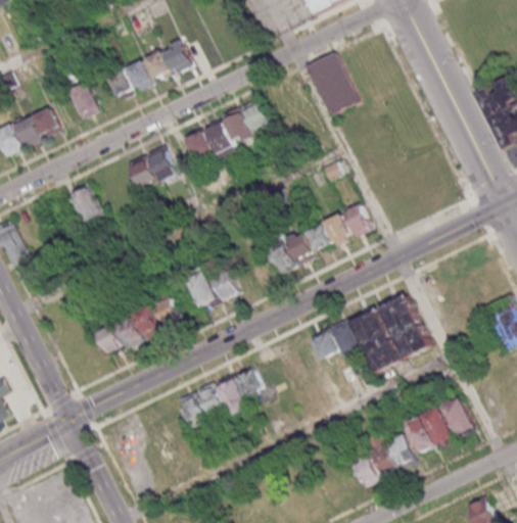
[(340,0),(310,14),(302,0),(340,0)]
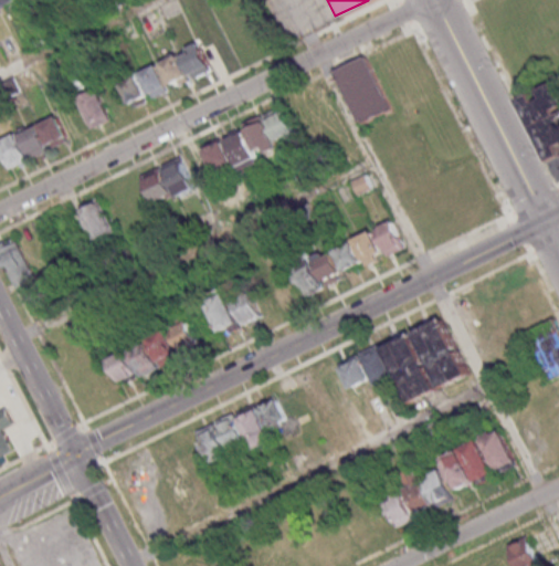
[(189,79),(208,69),(193,42),(175,52),(189,79)]
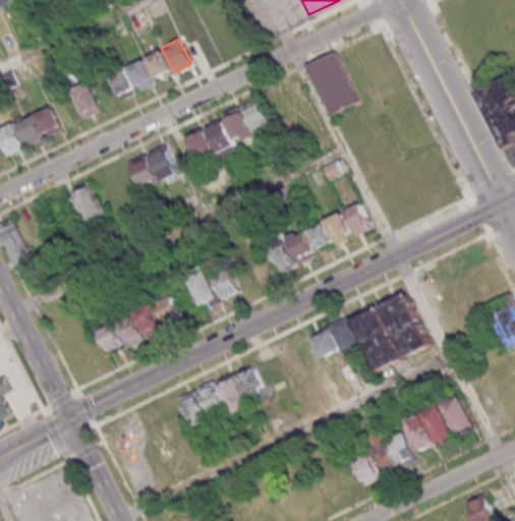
[(170,73),(159,50),(144,57),(155,80),(170,73)]
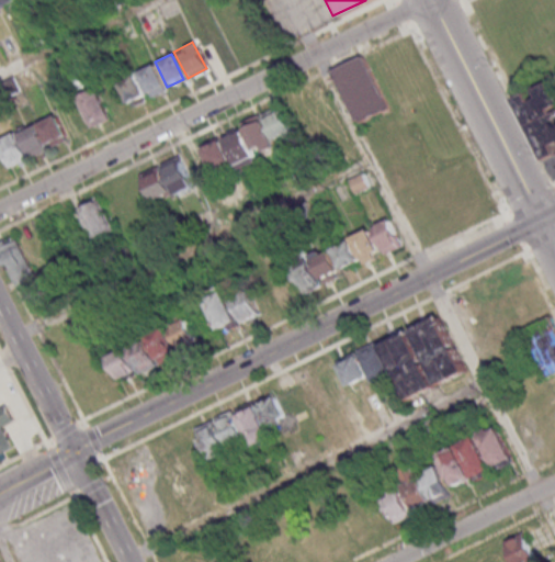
[(327,70),(351,124),(384,110),(360,56),(327,70)]
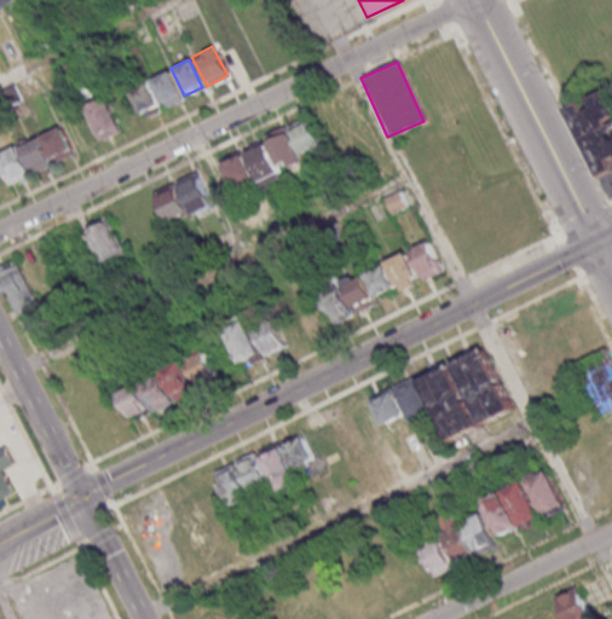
[(179,98),(166,70),(148,79),(161,106),(179,98)]
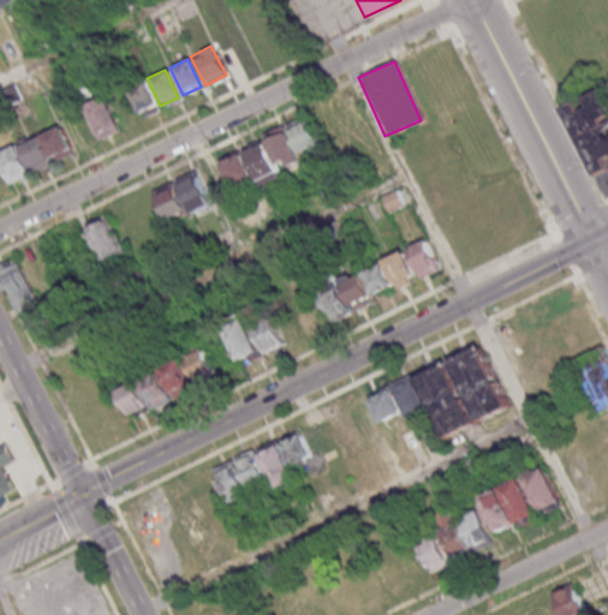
[(124,89),(137,113),(154,105),(142,79),(124,89)]
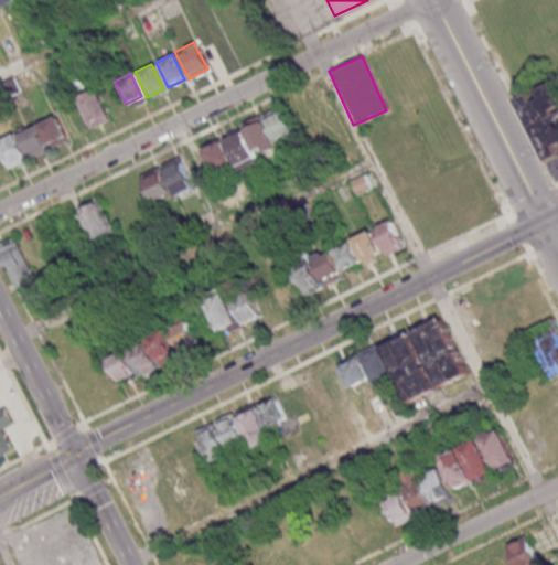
[(515,98),(527,92),(533,102),(540,97),(535,88),(550,81),(557,96),(557,105),(553,108),(555,113),(557,110),(557,141),(555,144),(557,150),(557,153),(546,160),(515,98)]
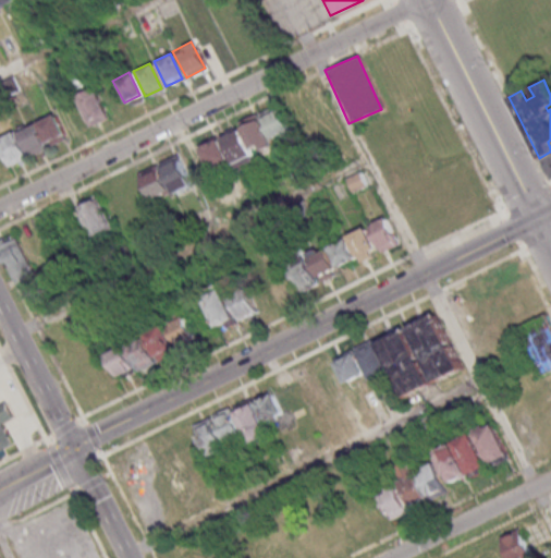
[(102,118),(88,87),(70,96),(85,126),(102,118)]
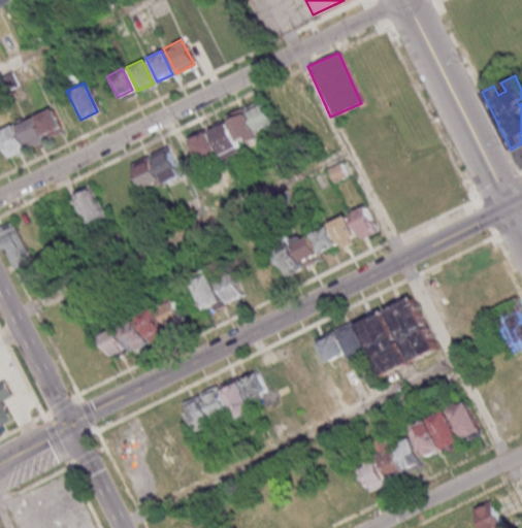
[(222,114),(224,120),(205,127),(220,160),(239,152),(237,146),(256,139),(253,133),(271,125),(260,98),(222,114)]
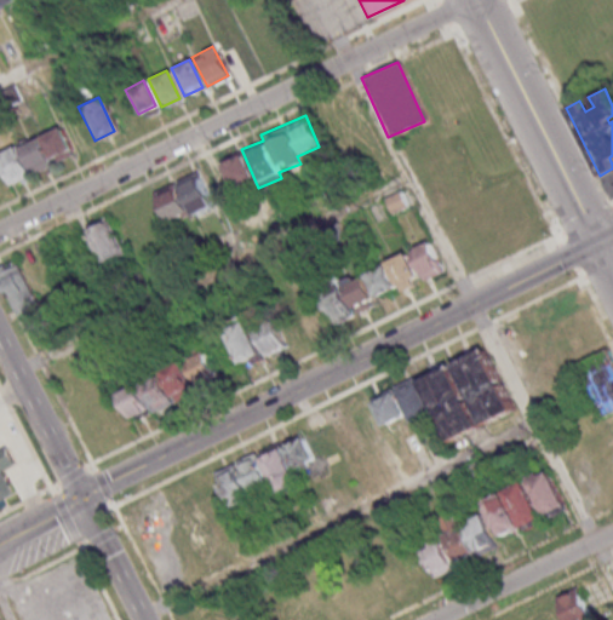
[(69,153),(57,127),(16,147),(28,172),(69,153)]
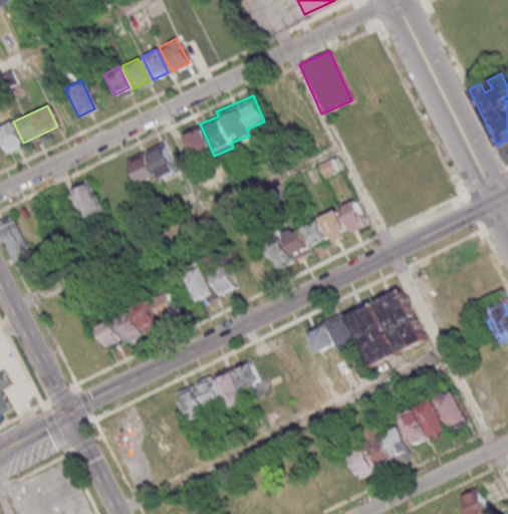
[(0,156),(22,147),(11,121),(0,125),(0,156)]
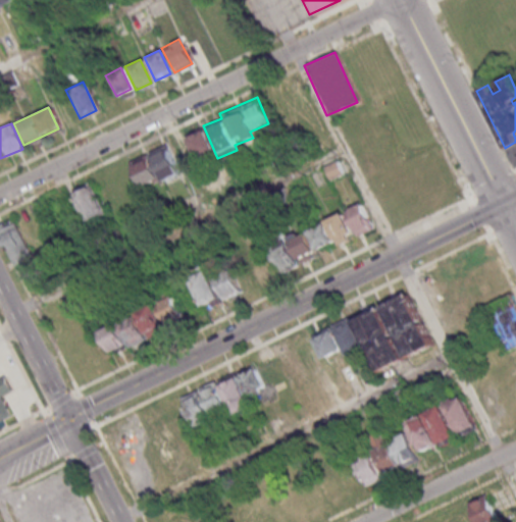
[(211,149),(198,125),(181,136),(194,159),(211,149)]
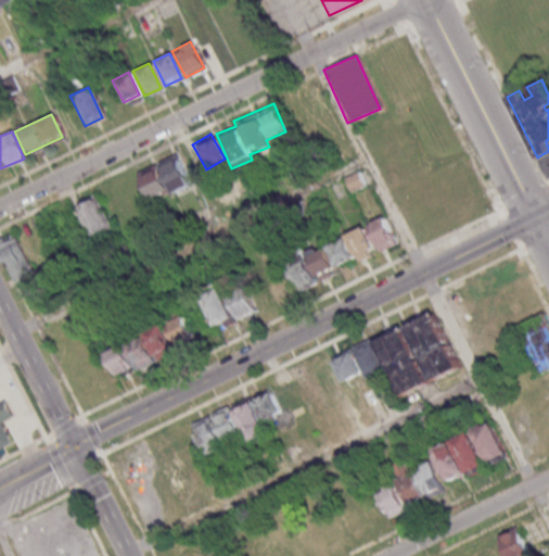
[(187,182),(173,153),(133,172),(148,201),(187,182)]
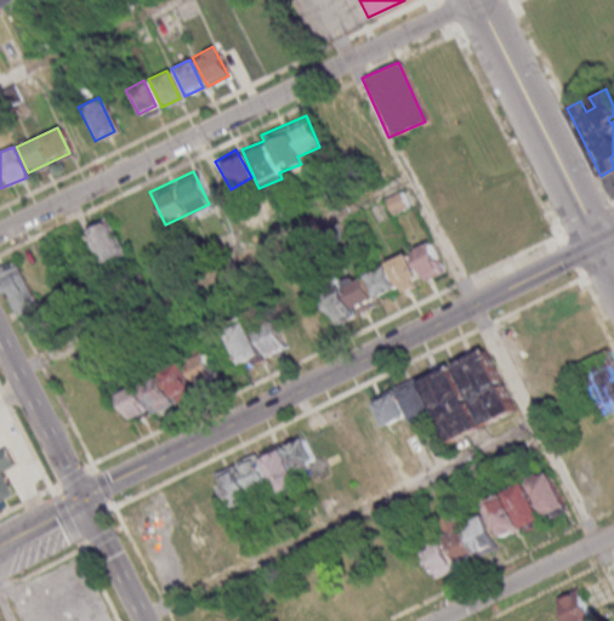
[(120,255),(106,218),(81,227),(97,265),(120,255)]
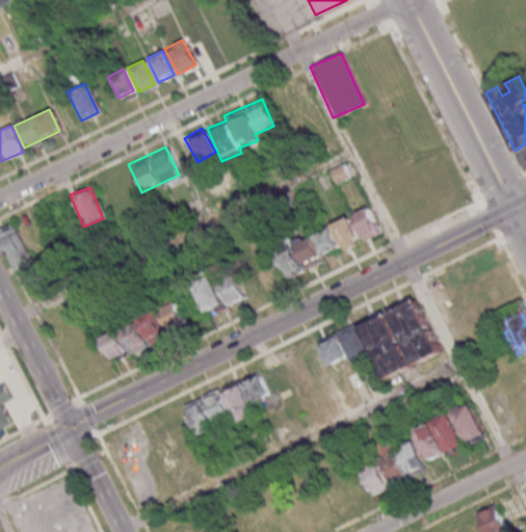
[(359,241),(377,234),(366,209),(291,243),(301,267),(359,241)]
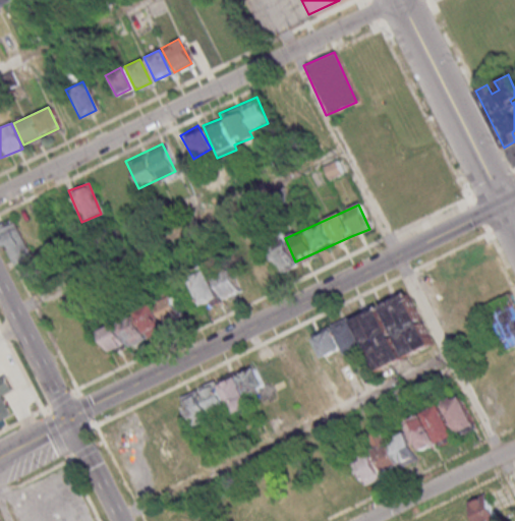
[(0,244),(10,267),(29,257),(10,217),(0,221),(0,244)]
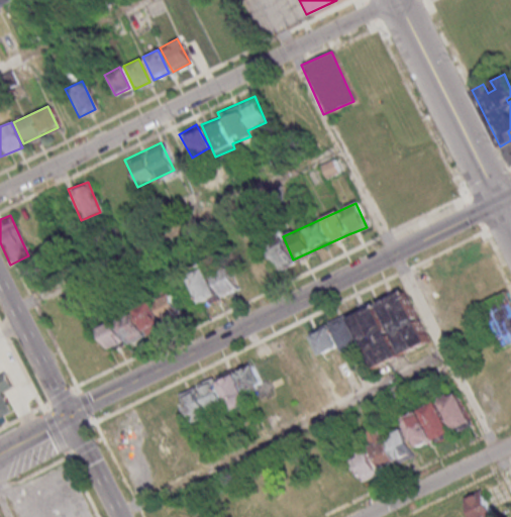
[(291,262),(278,236),(263,244),(276,270),(291,262)]
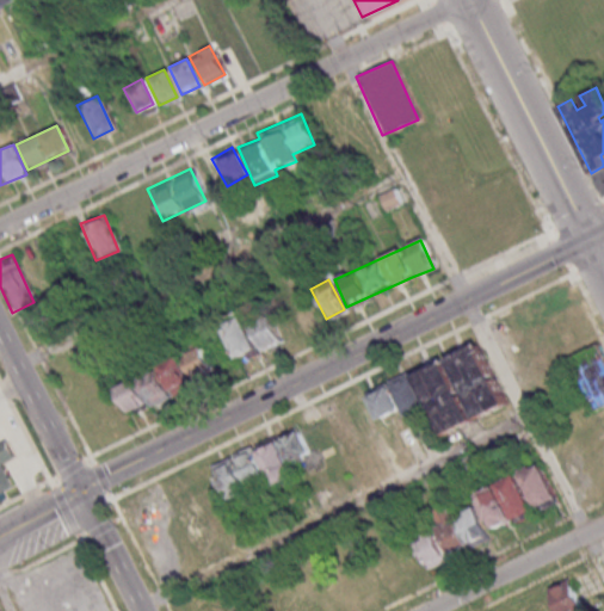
[(214,320),(233,359),(253,349),(234,310),(214,320)]
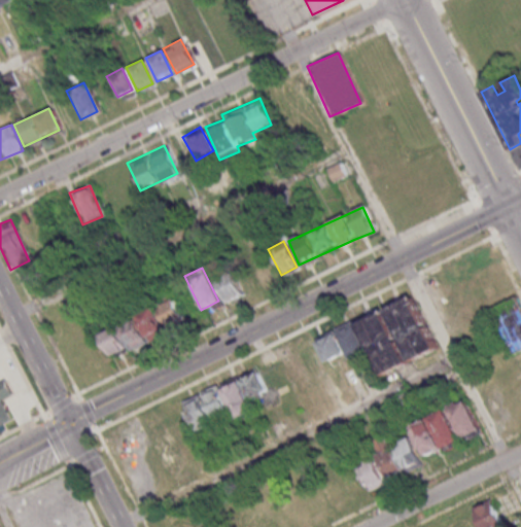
[(239,293),(229,272),(212,280),(222,302),(239,293)]
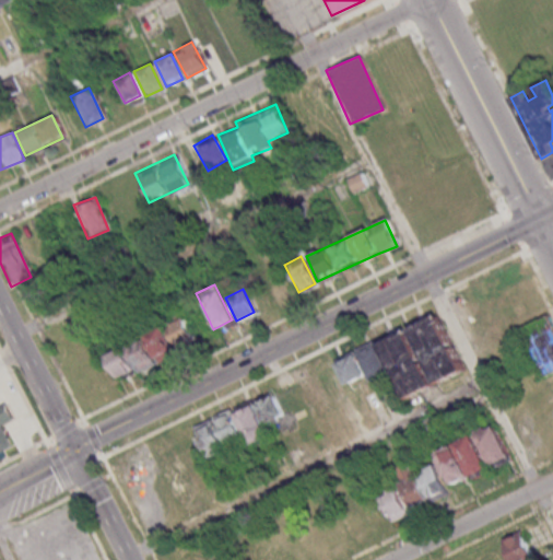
[(437,316),(376,342),(400,398),(461,373),(437,316)]
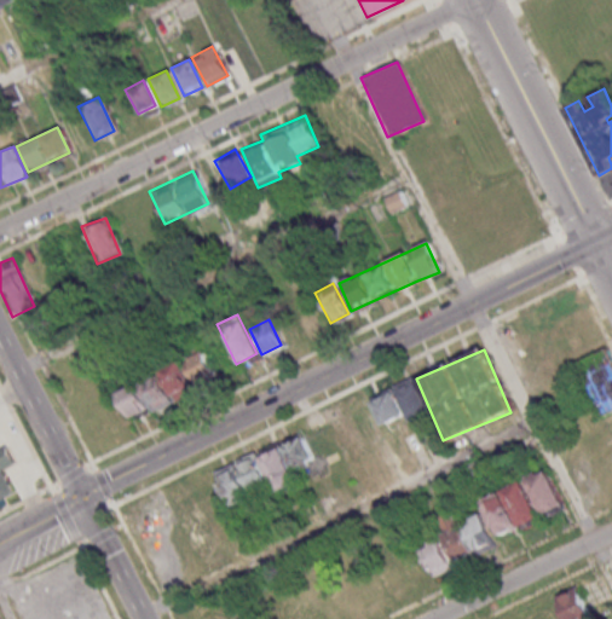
[(611,364),(606,351),(575,364),(596,416),(611,409),(611,364)]
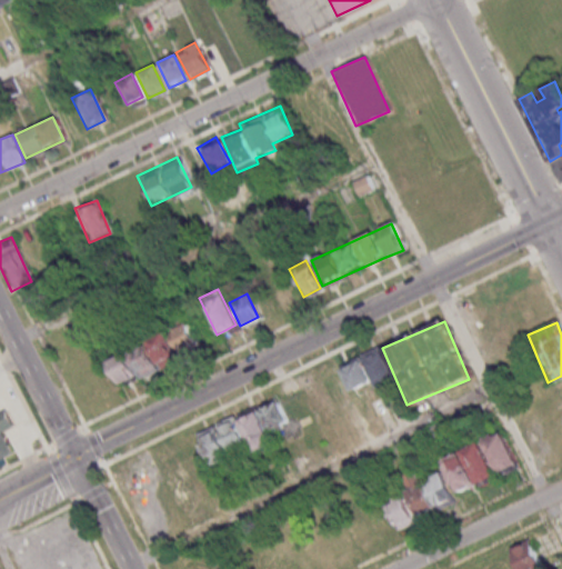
[(197,350),(184,323),(102,360),(114,387),(197,350)]
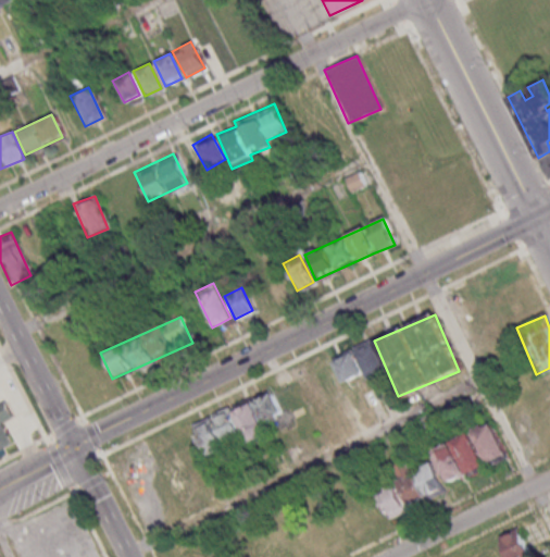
[(328,358),(342,384),(363,374),(367,383),(386,373),(367,338),(328,358)]
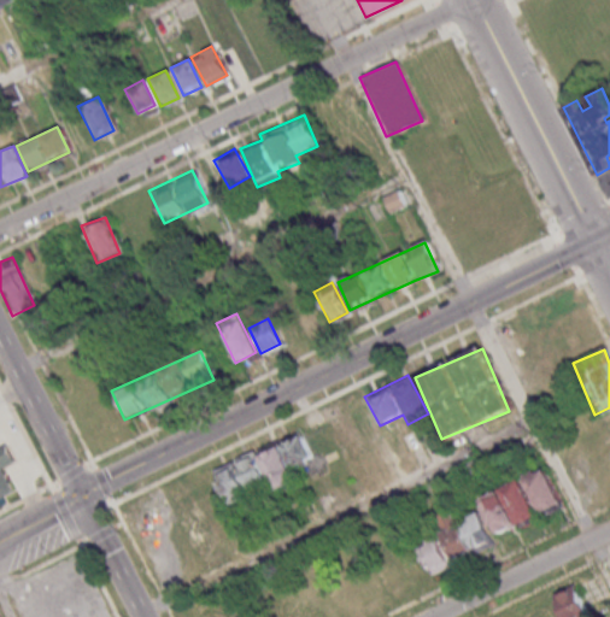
[(271,491),(294,482),(289,469),(310,460),(299,433),(256,450),(271,491)]
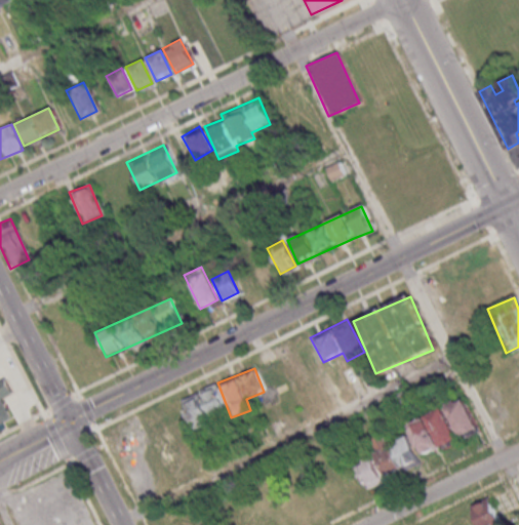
[(0,426),(8,421),(1,408),(2,408),(0,404),(0,401),(9,396),(2,381),(0,382),(0,426)]
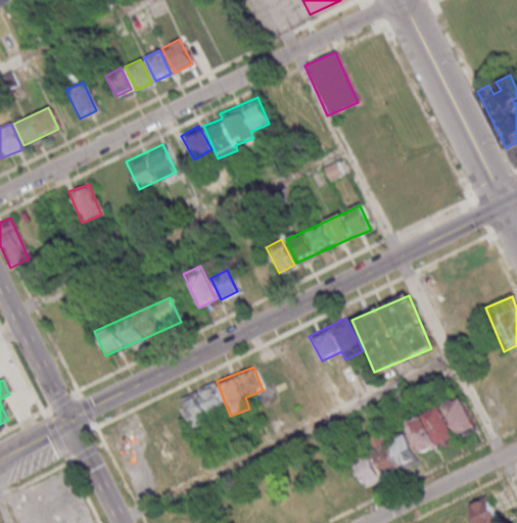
[(190,427),(207,420),(206,417),(224,409),(213,382),(177,397),(190,427)]
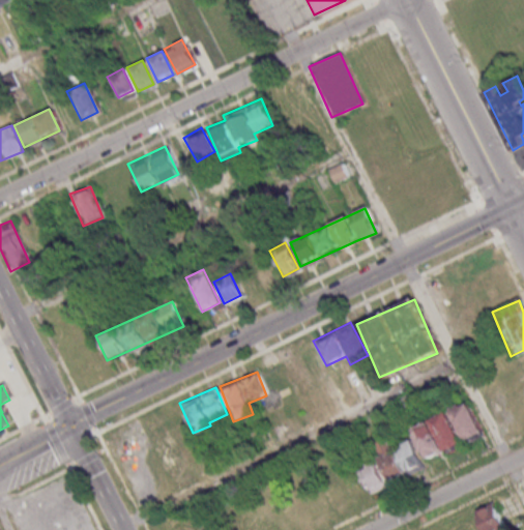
[(423,461),(479,433),(464,401),(407,429),(423,461)]
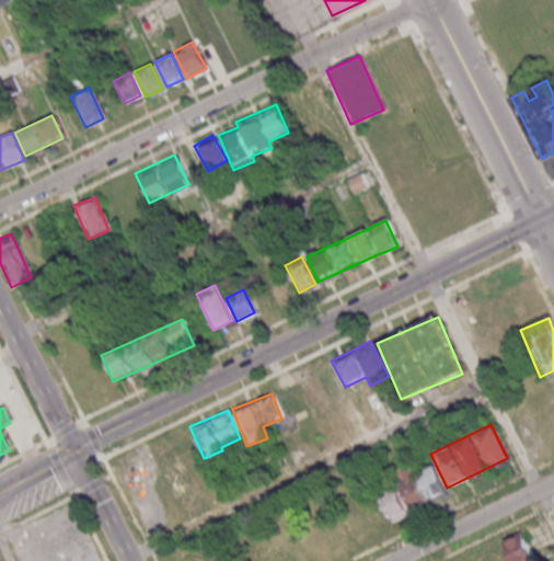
[(407,510),(427,501),(426,501),(445,492),(433,465),(413,473),(411,467),(393,476),(407,510)]
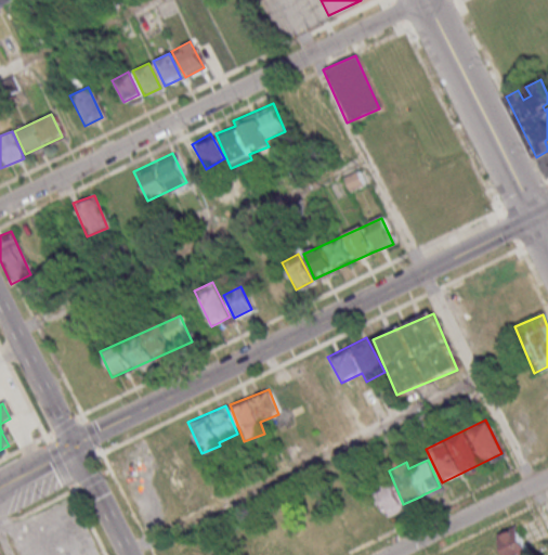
[(402,508),(388,481),(370,490),(385,517),(402,508)]
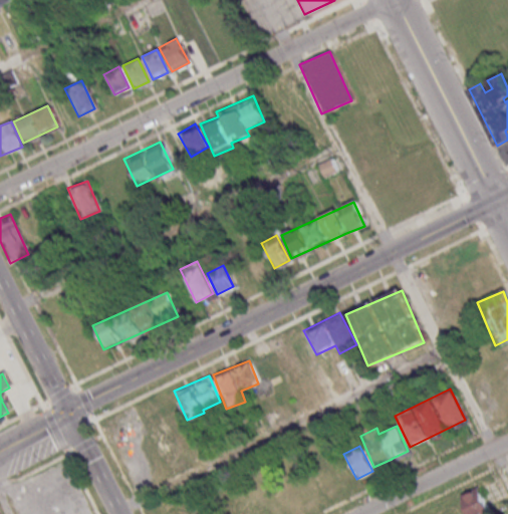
[(482,513),(488,511),(475,485),(457,494),(466,513),(482,513)]
